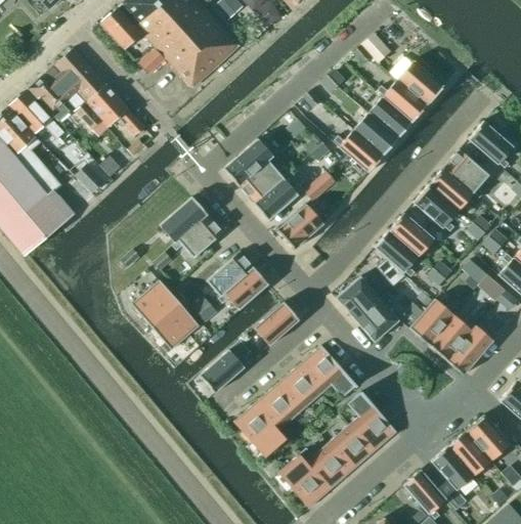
[(41,0),(50,9),(59,0),(41,0)]
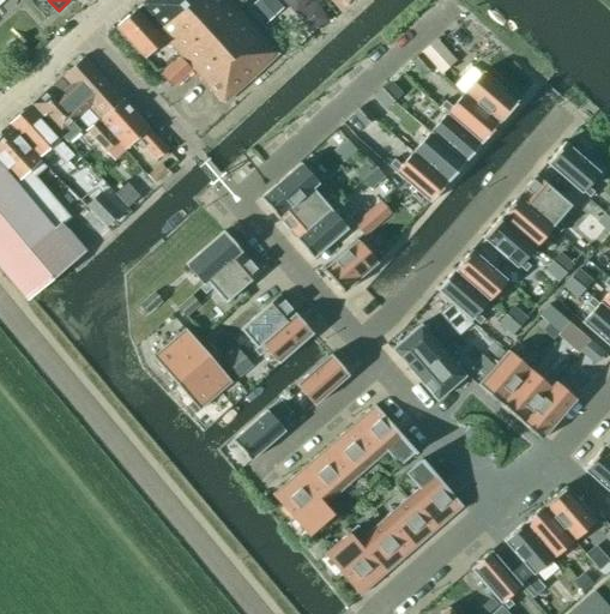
[(281,54),(237,6),(230,0),(148,0),(140,8),(227,103),(281,54)]
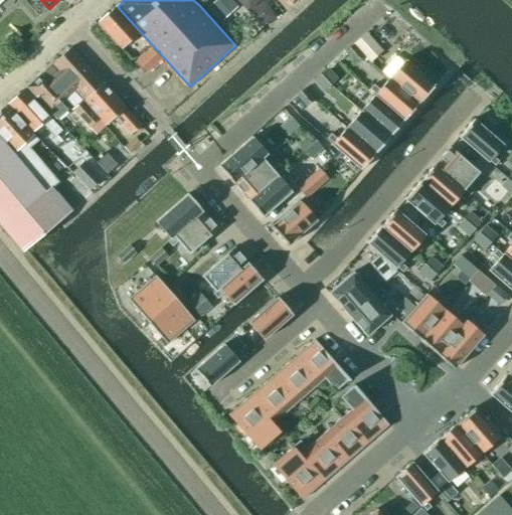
[(225,19),(234,12),(223,0),(218,0),(212,5),(225,19)]
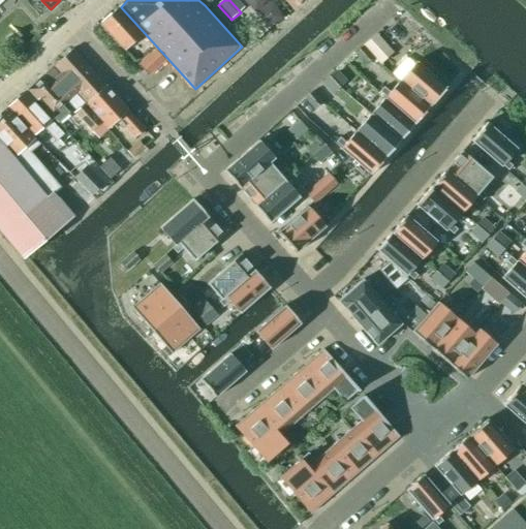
[(302,4),(306,0),(287,0),(297,9),(302,4)]
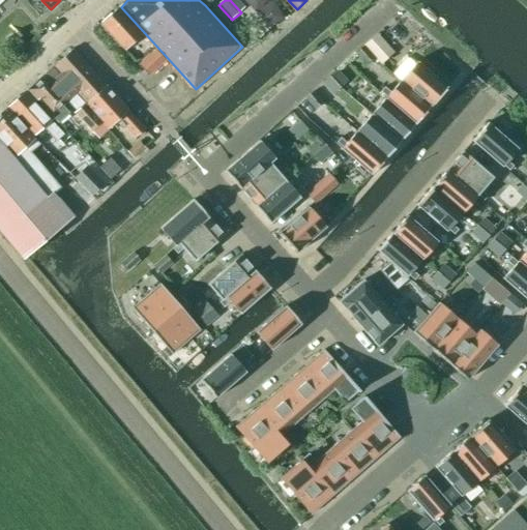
[(144,35),(119,8),(103,24),(127,51),(144,35)]
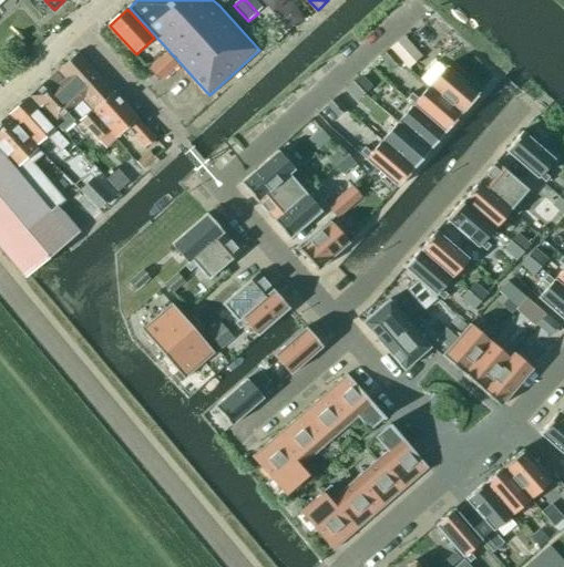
[(392,49),(410,69),(423,57),(406,37),(392,49)]
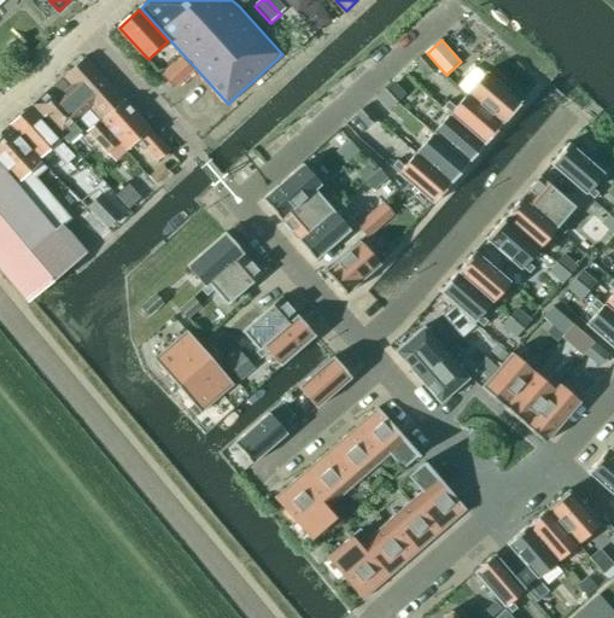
[(426,54),(417,62),(428,75),(437,68),(426,54)]
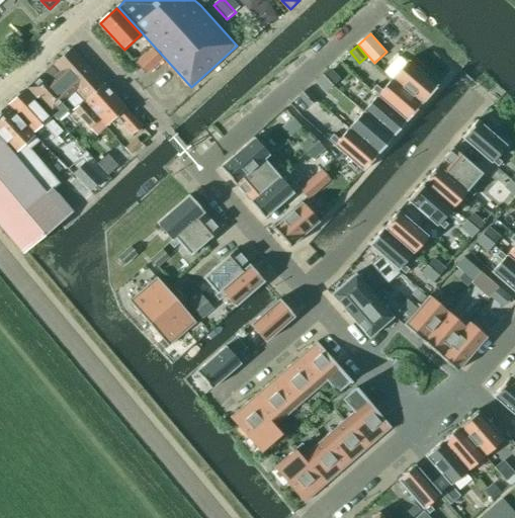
[(98,136),(108,126),(76,91),(79,89),(77,87),(94,72),(73,49),(55,64),(67,76),(64,78),(53,67),(46,73),(29,88),(59,120),(70,110),(63,103),(68,99),(76,108),(75,110),(98,136)]
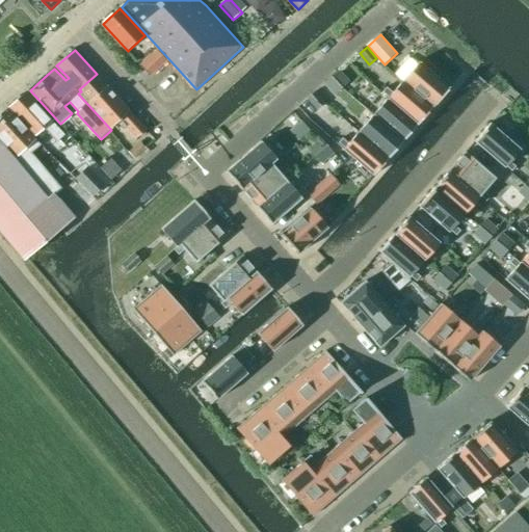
[(141,65),(151,76),(167,60),(158,50),(141,65)]
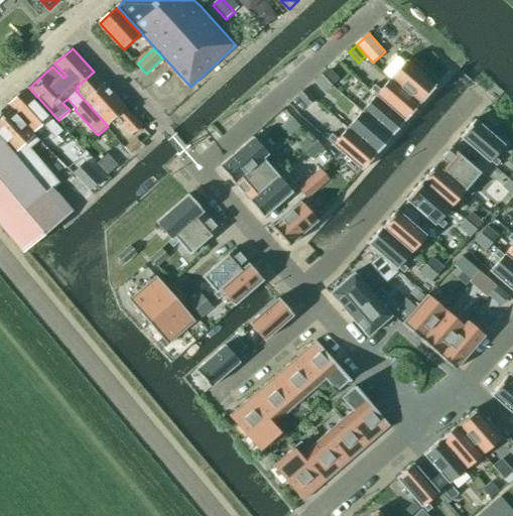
[(391,79),(421,104),(437,86),(408,59),(391,79)]
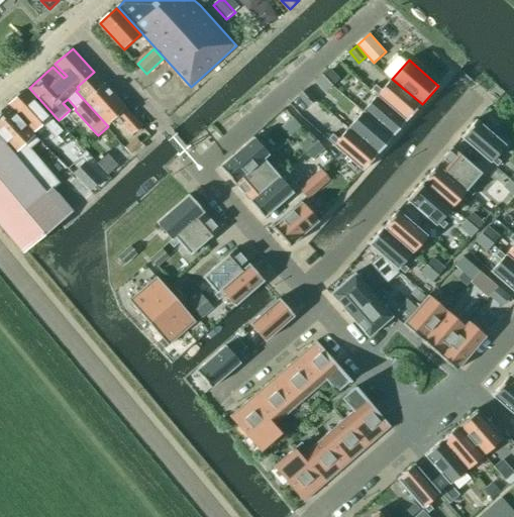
[(323,75),(333,86),(340,79),(330,69),(323,75)]
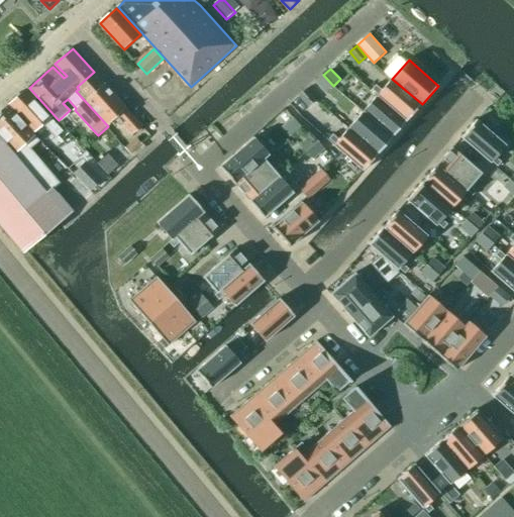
[(76,91),(108,126),(117,117),(133,135),(143,126),(127,109),(127,108),(105,84),(94,72),(77,87),(79,89),(76,91)]
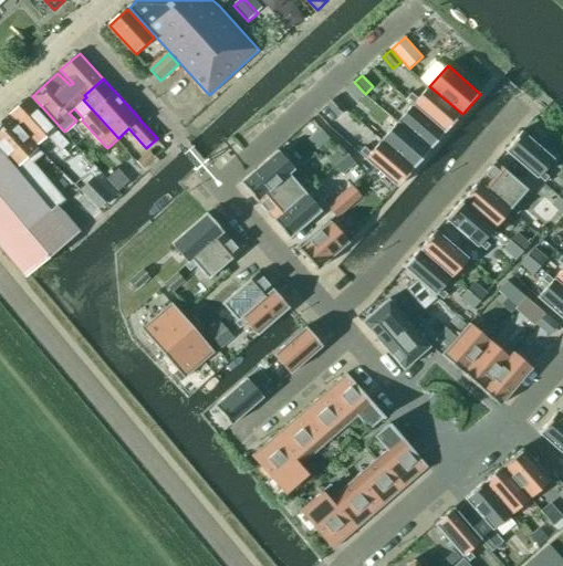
[(357,101),(365,94),(354,82),(346,88),(357,101)]
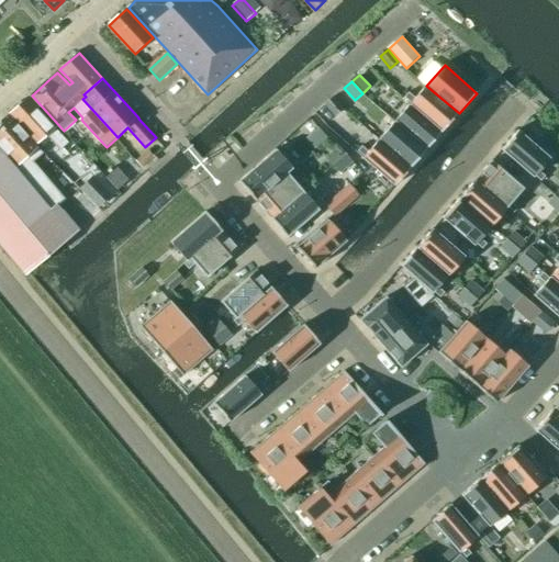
[(459,113),(426,86),(417,97),(411,91),(406,97),(412,102),(411,103),(444,132),(459,113)]
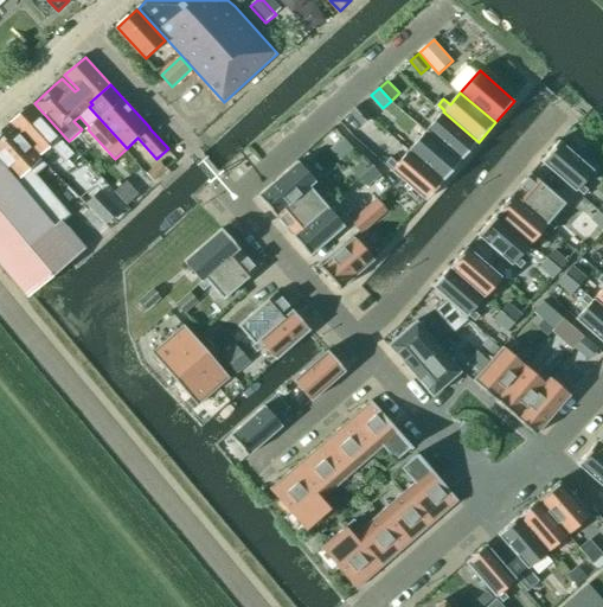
[(352,113),(364,126),(372,117),(360,104),(352,113)]
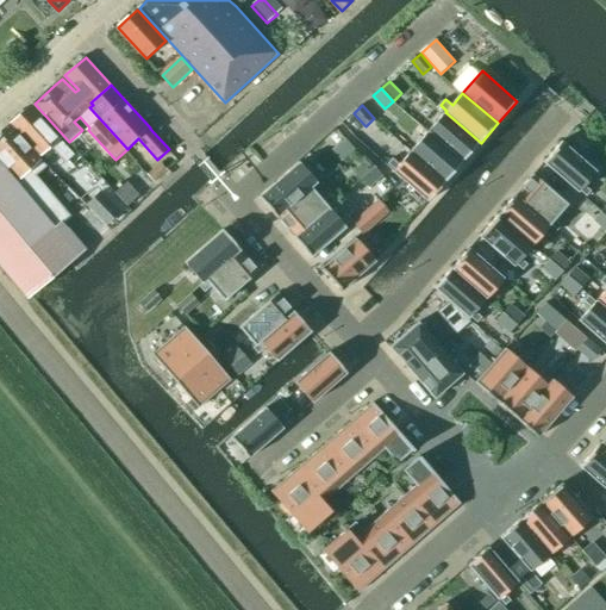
[(61,138),(31,106),(11,124),(41,156),(52,145),(68,162),(76,155),(61,138)]
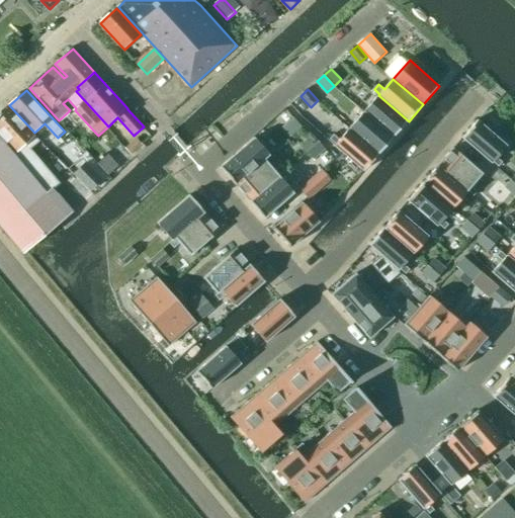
[(378,95),(365,111),(395,137),(409,121),(378,95)]
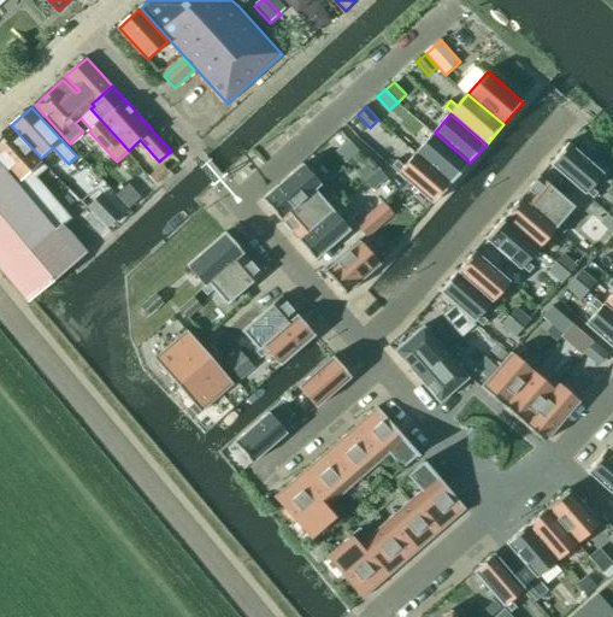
[(0,163),(18,182),(39,205),(48,197),(29,174),(42,160),(11,127),(0,135),(0,163)]
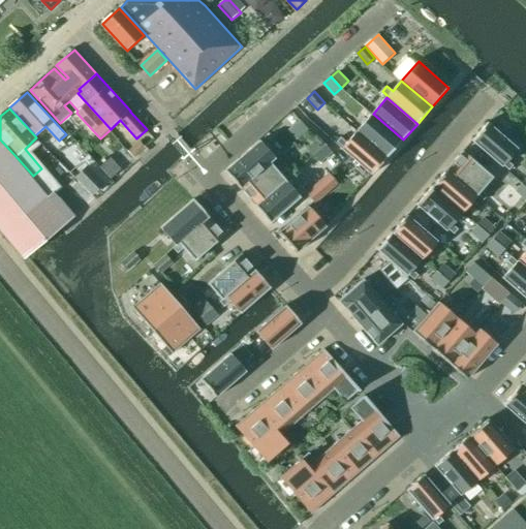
[(373,114),(358,131),(388,157),(403,139),(373,114)]
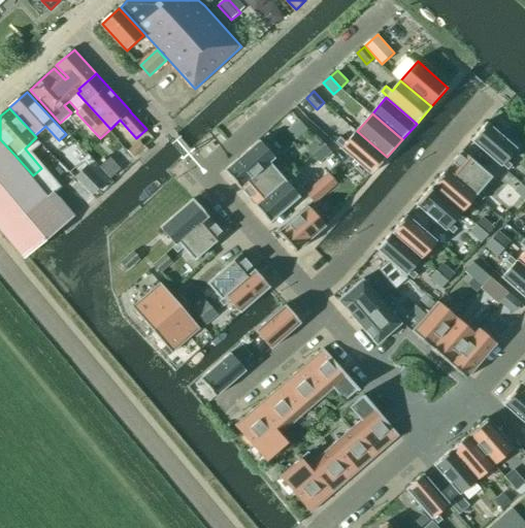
[(302,123),(291,132),(297,139),(308,130),(302,123)]
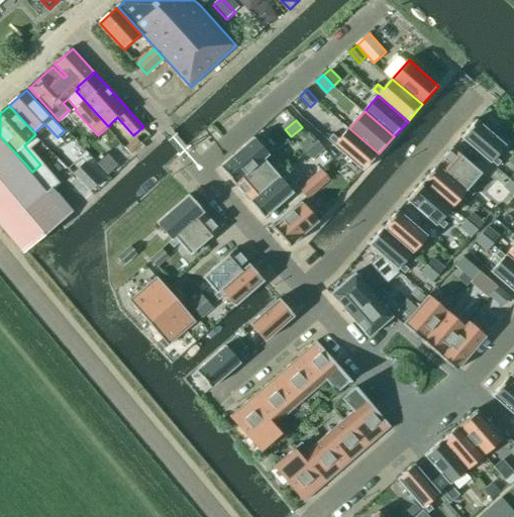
[(507,145),(478,120),(464,136),(493,162),(499,167),(503,162),(497,158),(507,145)]
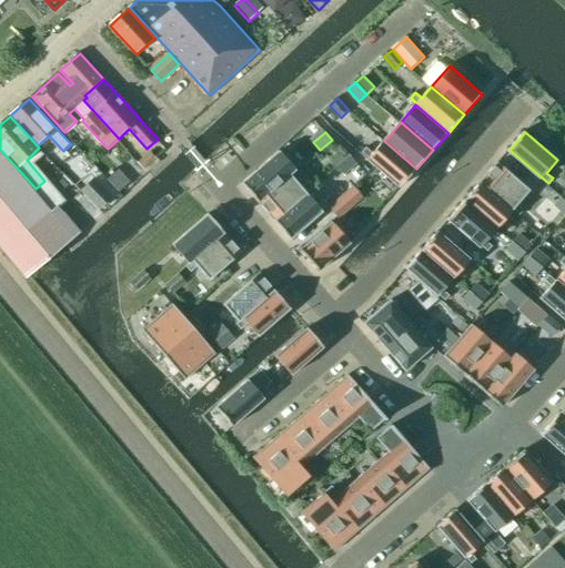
[(369,159),(367,160),(400,188),(416,169),(384,141),(374,153),(367,148),(363,153),(369,159)]
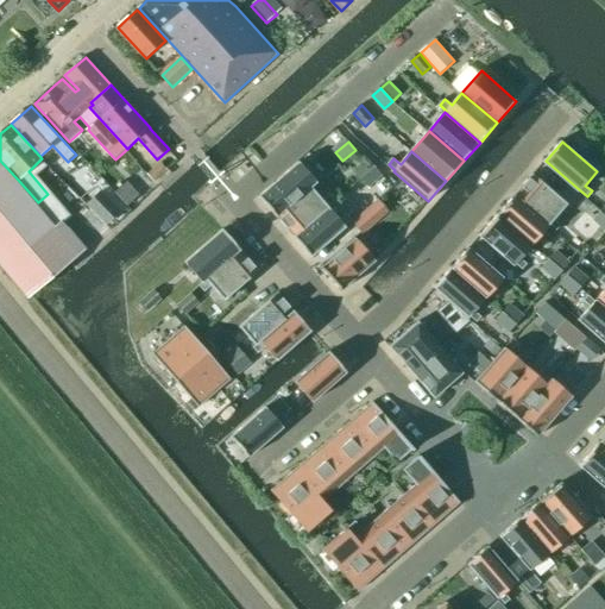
[(363,180),(375,167),(367,159),(354,171),(363,180)]
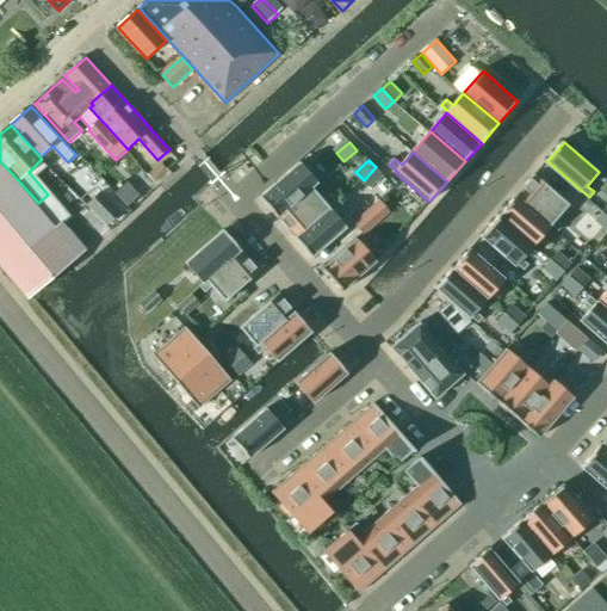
[(39,210),(18,180),(0,161),(0,263),(30,298),(33,295),(72,263),(86,251),(47,204),(39,210)]
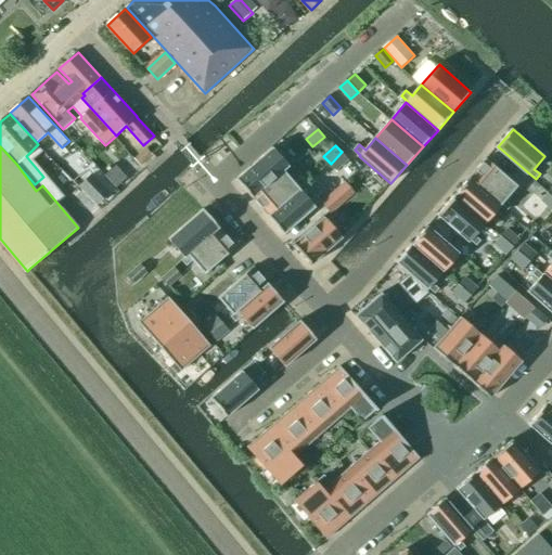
[(254,198),(285,171),(291,166),(273,147),(238,179),(254,198)]
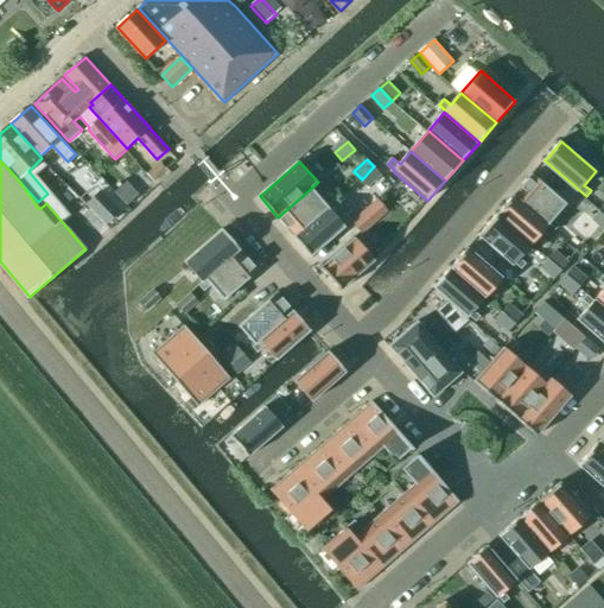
[(374,166),(362,179),(364,182),(369,188),(382,175),(377,170),(375,168),(374,166)]
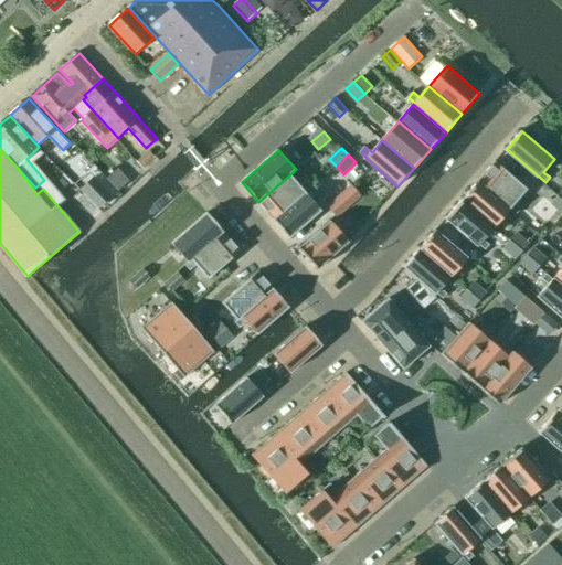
[(479,181),(511,209),(518,213),(522,209),(516,203),(528,189),(496,161),(479,181)]
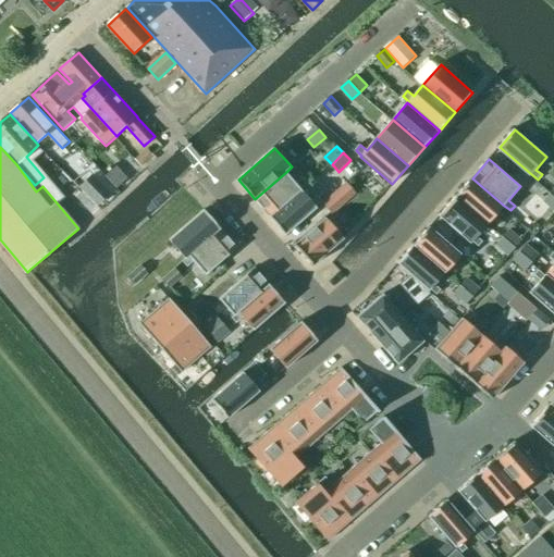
[(131,180),(118,165),(108,175),(120,189),(131,180)]
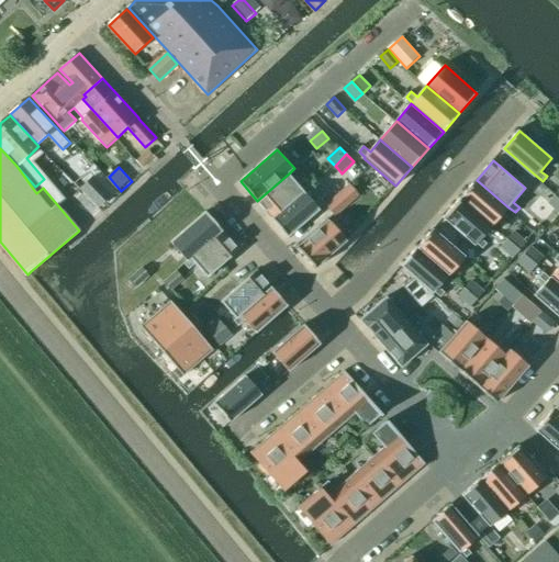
[(289,173),(257,201),(274,220),(305,191),(304,191),(311,186),(305,180),(300,186),(289,173)]
